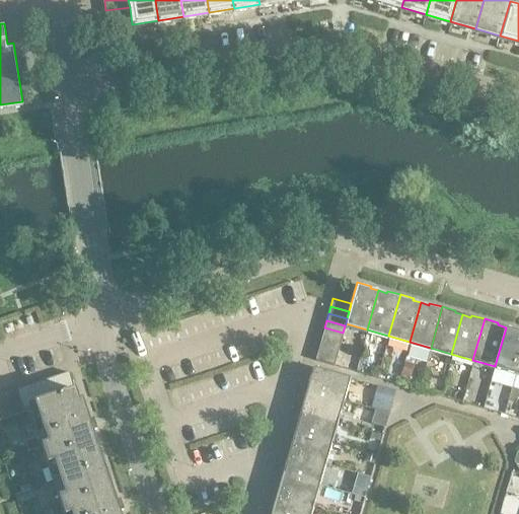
[(343,333),(324,327),(321,335),(341,341),(343,333)]
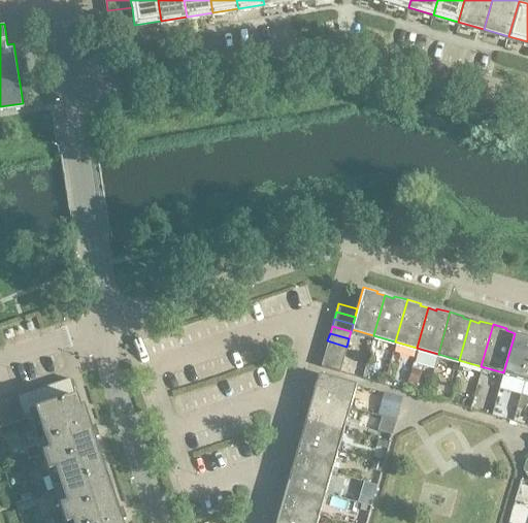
[(523,335),(515,333),(503,372),(524,379),(527,365),(527,334),(523,333),(523,335)]
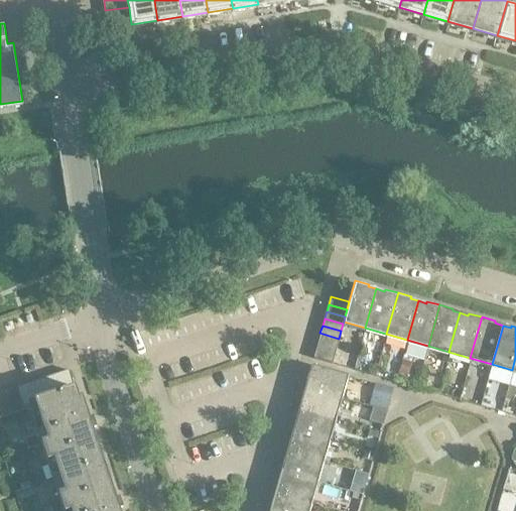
[(339,339),(319,333),(317,340),(337,346),(339,339)]
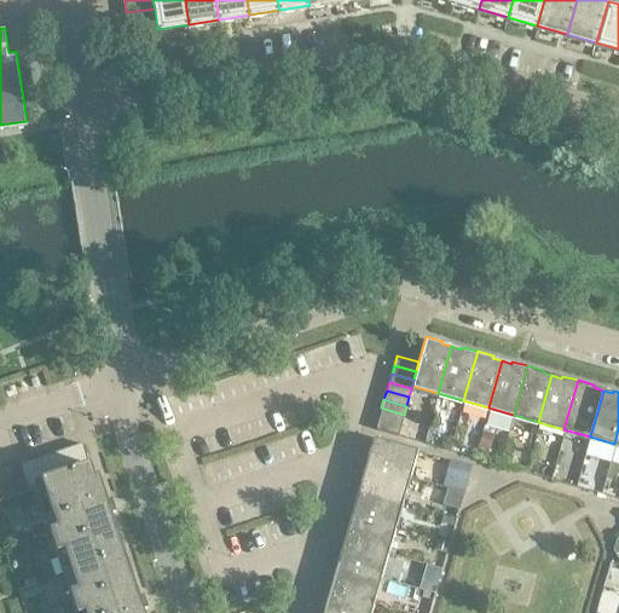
[(404,415),(381,408),(379,416),(401,423),(404,415)]
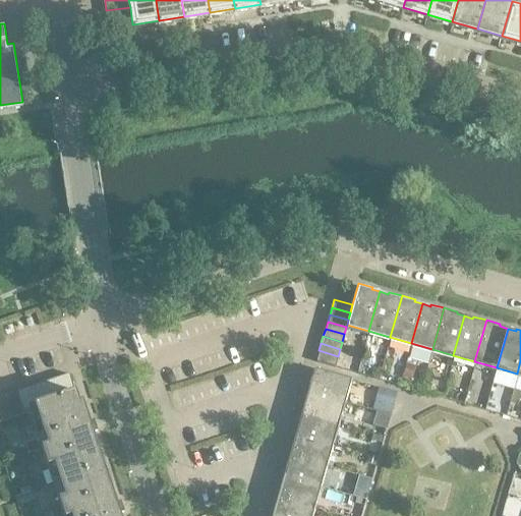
[(338,356),(319,350),(316,358),(336,363),(338,356)]
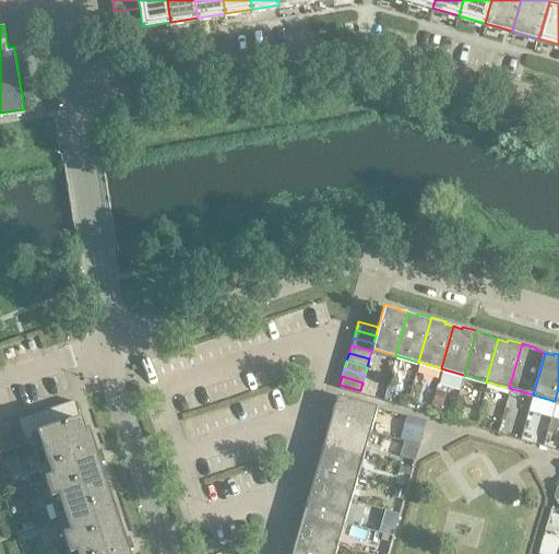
[(437,386),(432,401),(442,403),(447,389),(437,386)]
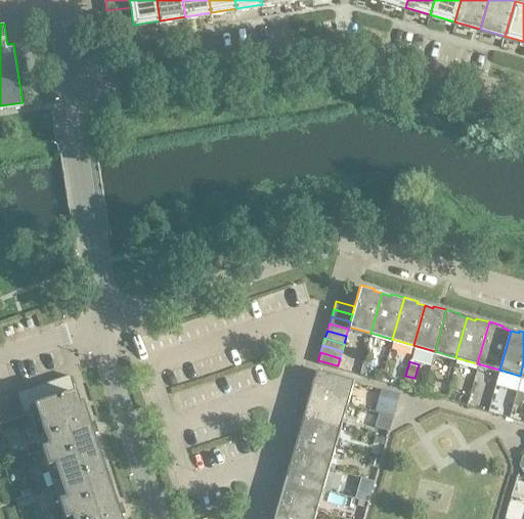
[(316,368),(312,382),(314,382),(312,391),(347,401),(353,379),(316,368)]
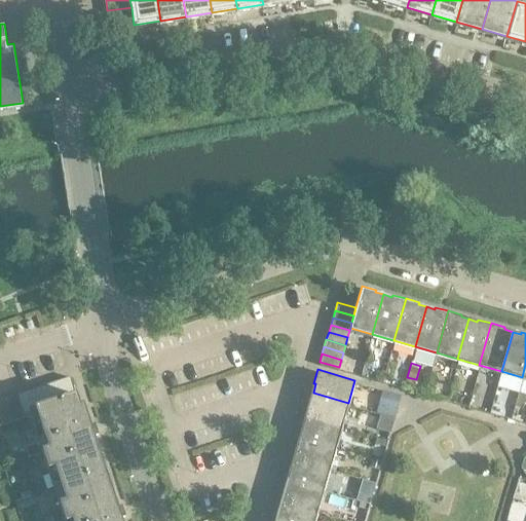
[(76,393),(70,374),(17,392),(25,411),(36,408),(35,406),(76,393)]
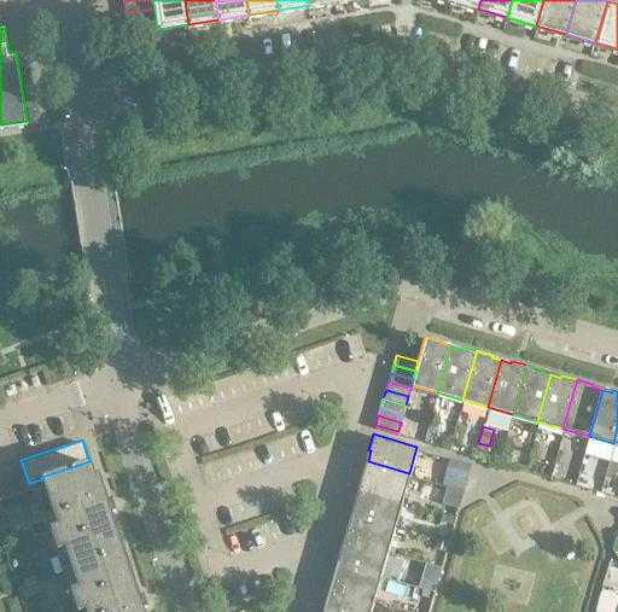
[(30,487),(29,483),(21,460),(6,464),(16,491),(30,487)]
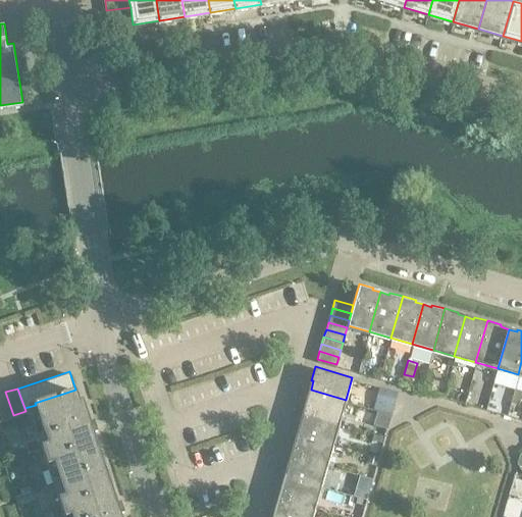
[(82,406),(75,390),(35,403),(36,405),(39,414),(33,416),(54,482),(105,464),(85,405),(82,406)]
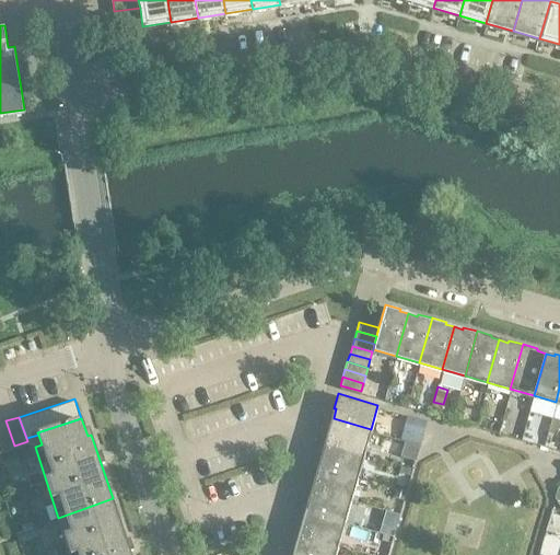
[(371,429),(334,418),(330,427),(328,426),(325,440),(364,451),(371,429)]
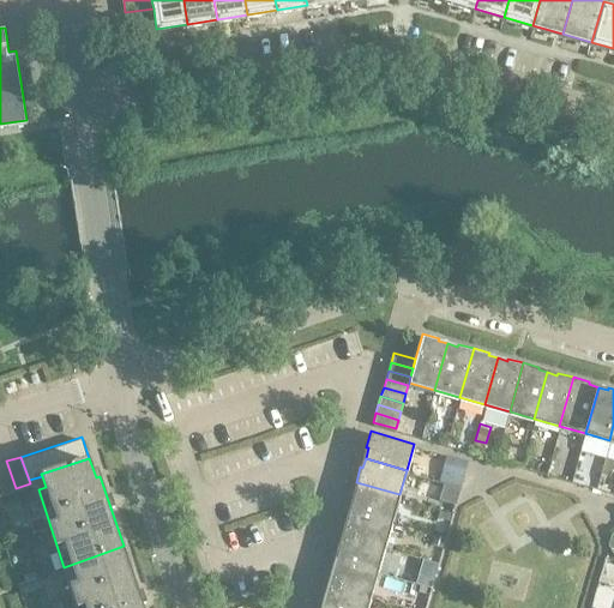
[(16,488),(6,461),(0,463),(0,487),(1,493),(16,488)]
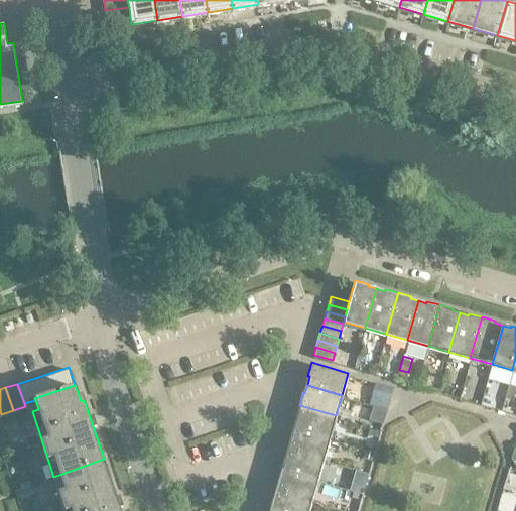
[(336,415),(299,405),(295,417),(297,418),(295,426),(330,436),(336,415)]
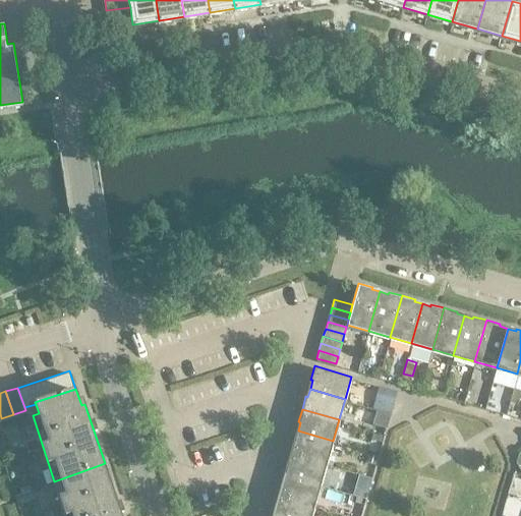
[(333,441),(298,431),(296,440),(294,439),(290,452),(327,462),(333,441)]
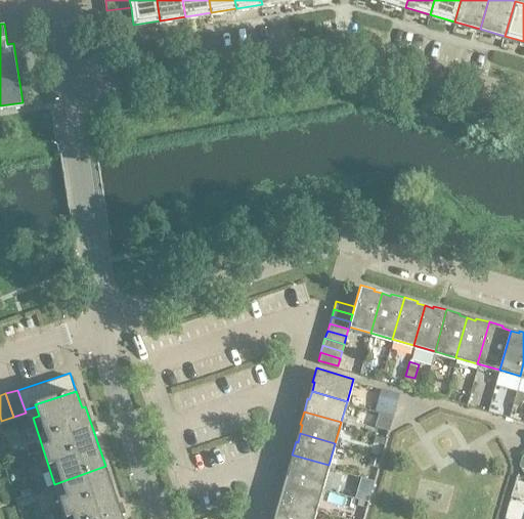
[(376,433),(374,438),(384,441),(385,435),(376,433)]
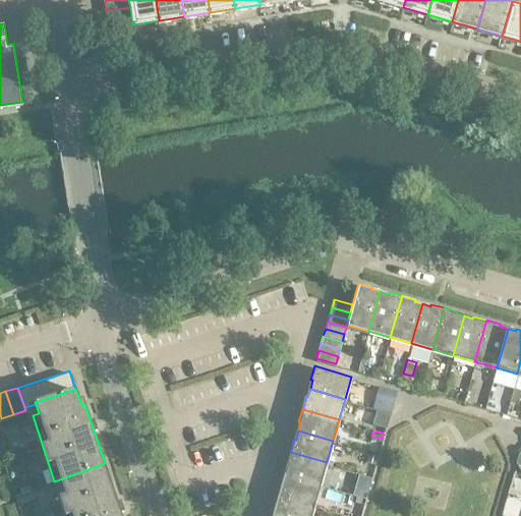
[(327,462),(290,452),(286,464),(288,465),(286,473),(321,483),(327,462)]
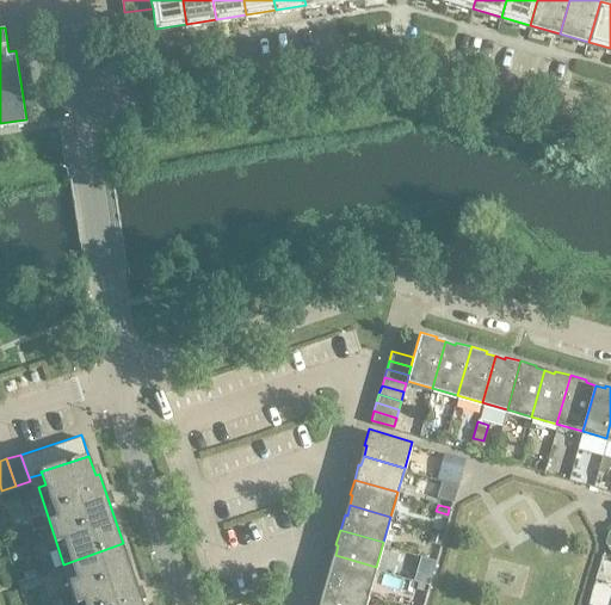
[(433,530),(430,539),(439,542),(442,532),(433,530)]
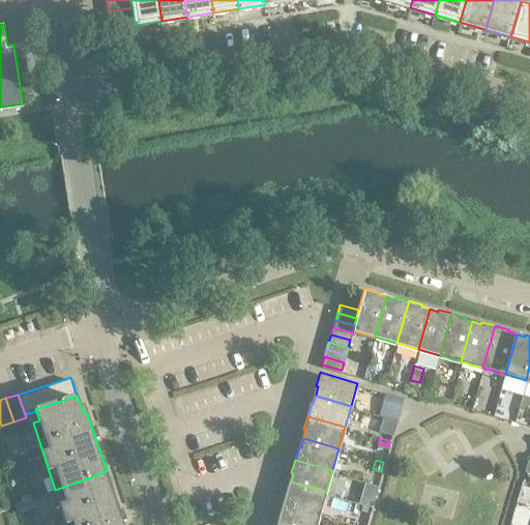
[(123,524),(107,471),(55,490),(66,524),(123,524)]
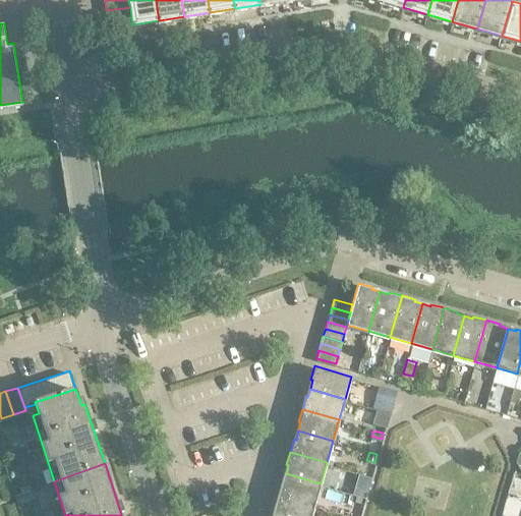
[(321,483),(286,473),(284,481),(282,481),(278,494),(314,504),(321,483)]
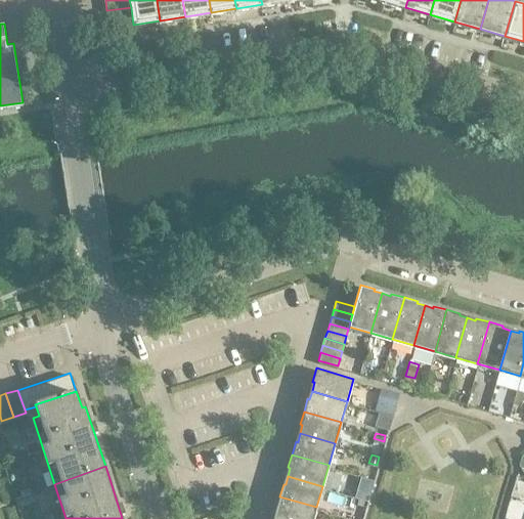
[(364,477),(362,484),(370,486),(373,479),(364,477)]
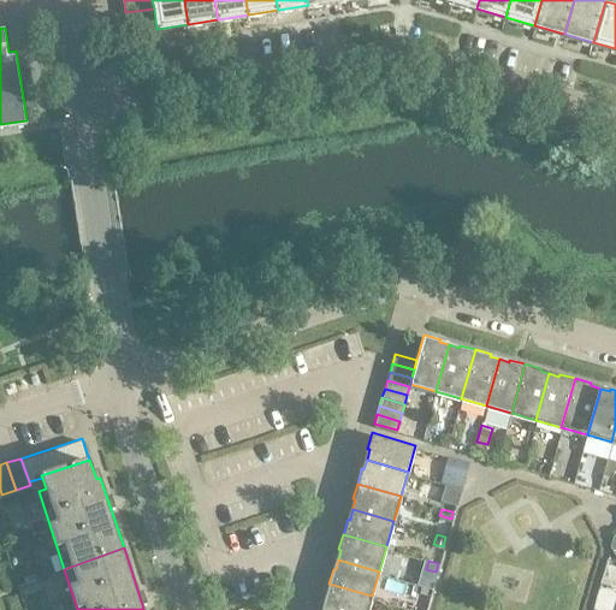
[(368,609),(372,596),(329,584),(324,599),(326,599),(324,609),(326,609),(368,609)]
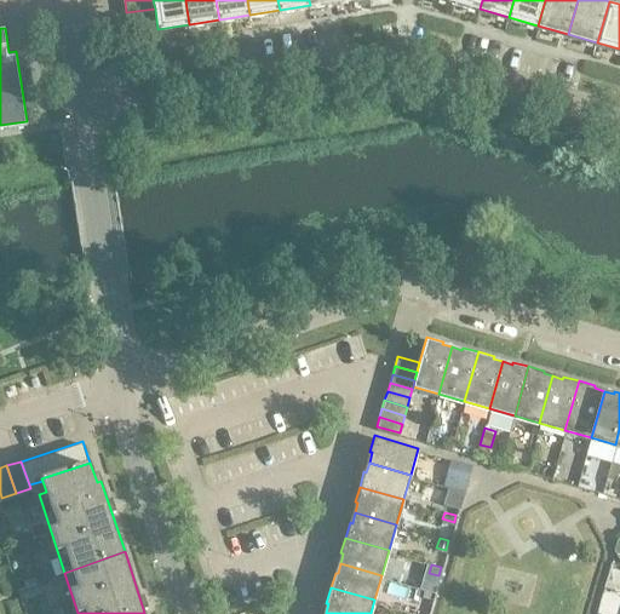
[(68,603),(53,608),(55,613),(68,613),(72,613),(68,603)]
